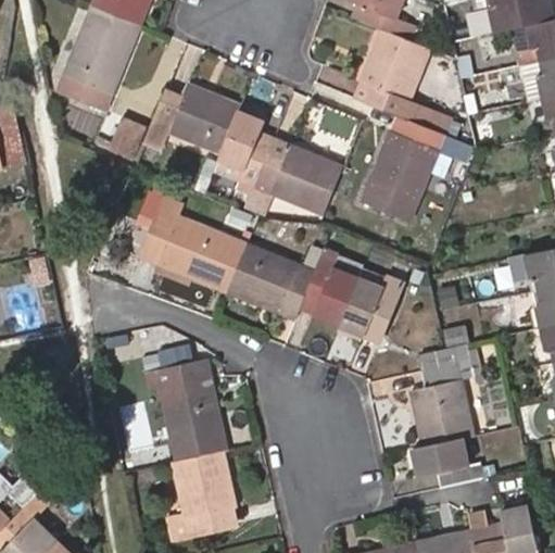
[(92,0),(90,5),(138,25),(148,0),(92,0)]
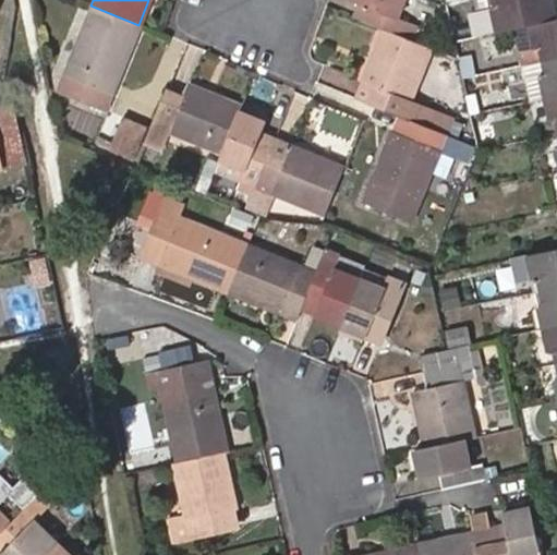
[(353,0),(359,2),(354,16),(384,31),(400,37),(410,40),(415,26),(398,19),(404,0),(353,0)]
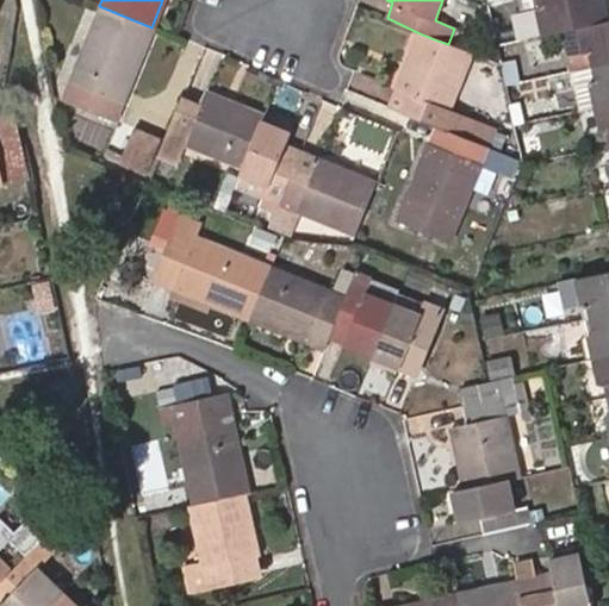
[(541,0),(544,8),(513,16),(517,42),(579,29),(608,22),(603,0),(541,0)]
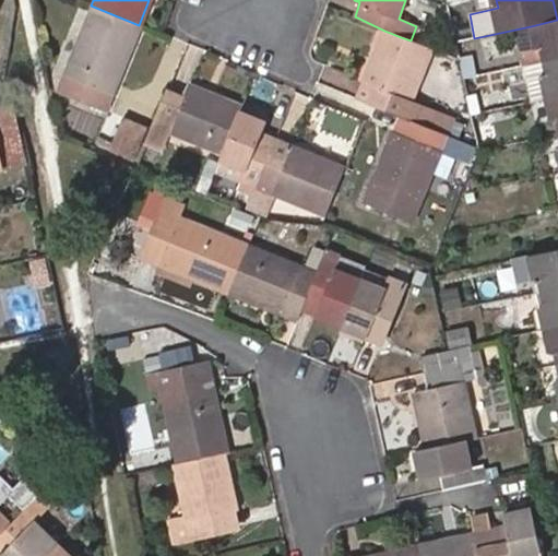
[(109,97),(139,25),(91,6),(56,92),(88,106),(96,92),(109,97)]
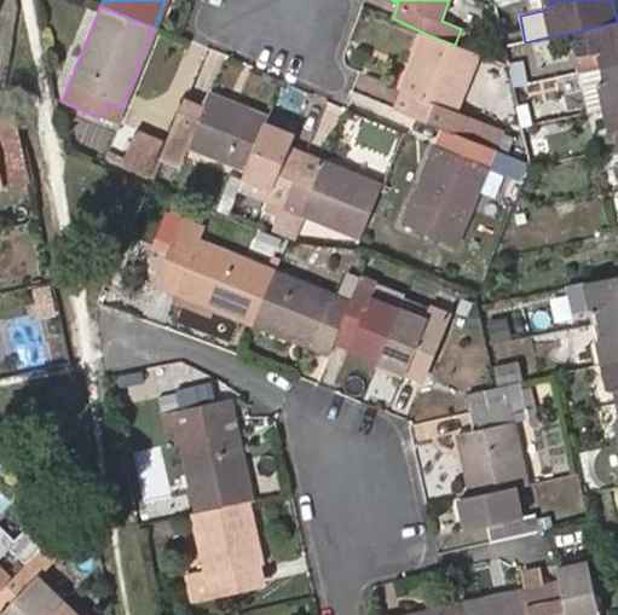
[(617,22),(588,29),(594,56),(599,54),(602,67),(617,62),(617,22)]
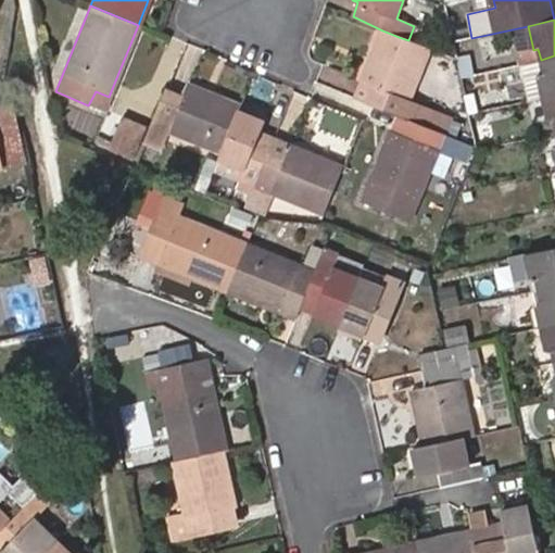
[(399,37),(382,30),(363,82),(378,88),(370,104),(408,121),(429,129),(436,111),(410,100),(430,50),(408,40),(399,37)]
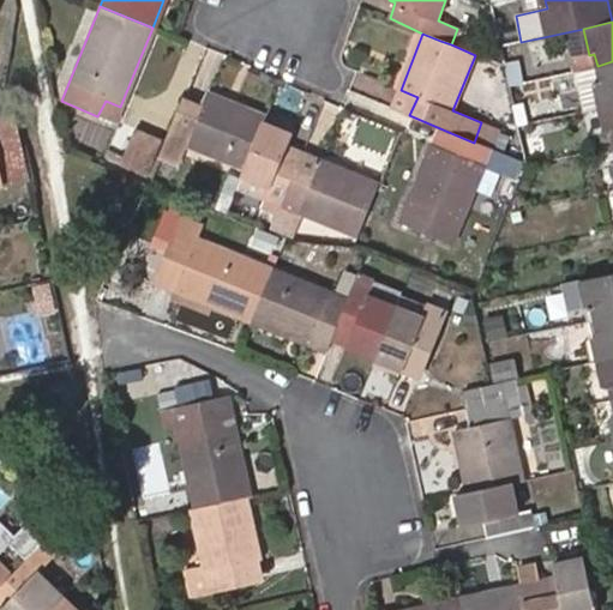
[(612,61),(598,66),(601,83),(595,85),(600,107),(612,103),(612,61)]
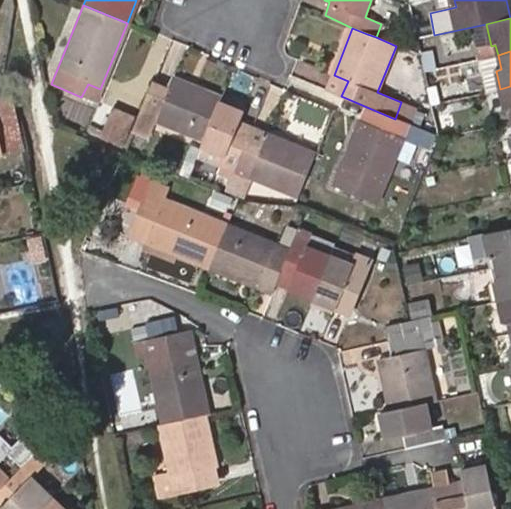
[(153,121),(203,140),(219,102),(221,97),(172,77),(166,92),(151,85),(134,128),(148,134),(153,121)]
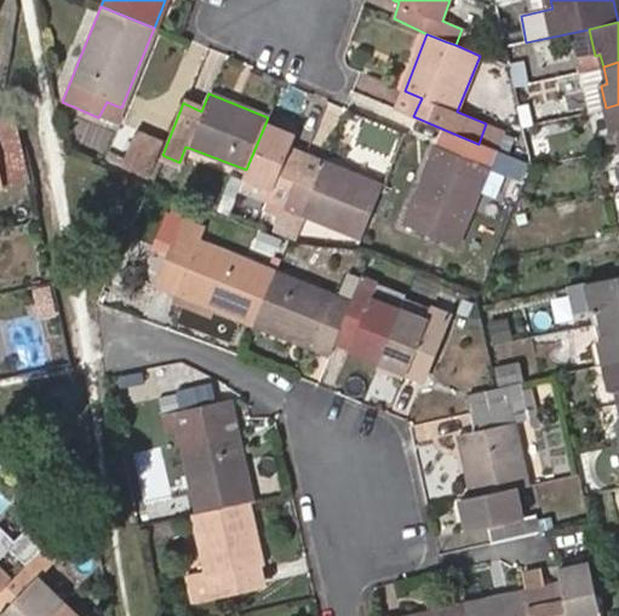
[(618,104),(606,108),(612,133),(617,133),(618,143),(618,104)]
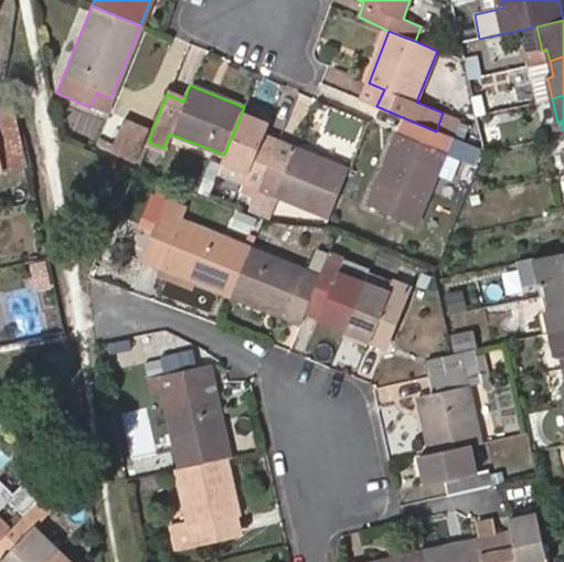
[(0,157),(14,154),(3,106),(0,107),(0,157)]
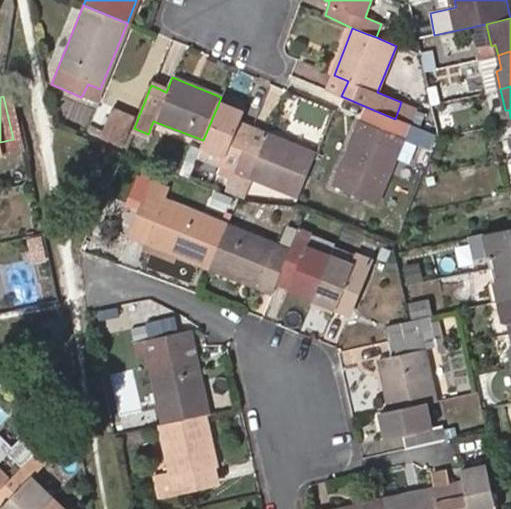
[(242,111),(219,102),(203,140),(200,147),(223,158),(212,185),(226,192),(254,125),(239,118),(242,111)]
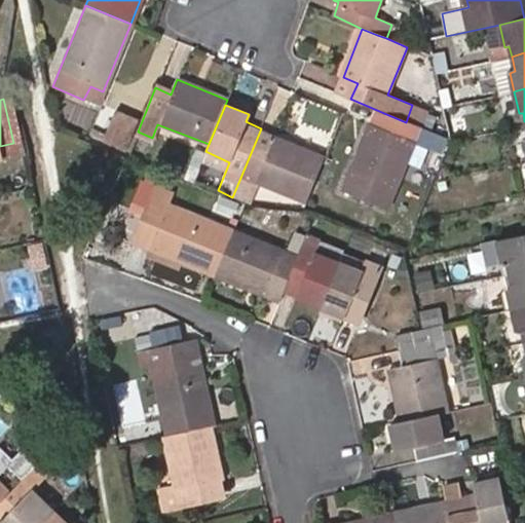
[(445,149),(447,143),(446,139),(406,122),(386,114),(379,131),(370,126),(344,189),(388,209),(415,142),(429,149),(430,144),(445,149)]
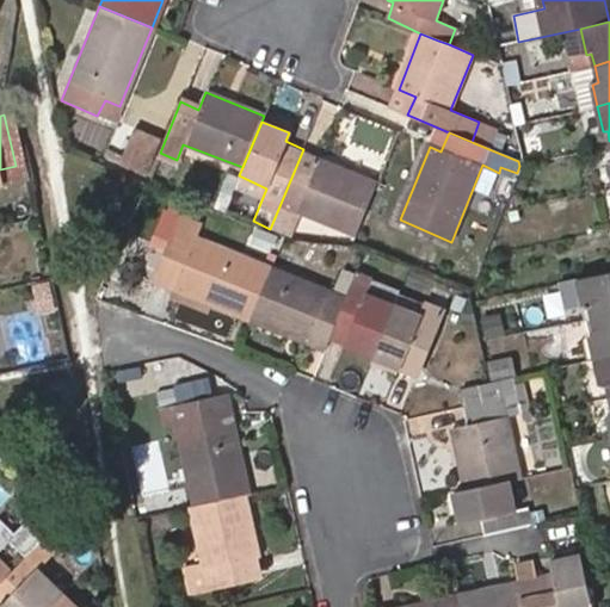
[(352,236),(374,184),(319,160),(320,155),(303,149),(270,229),(288,236),(300,212),(352,236)]
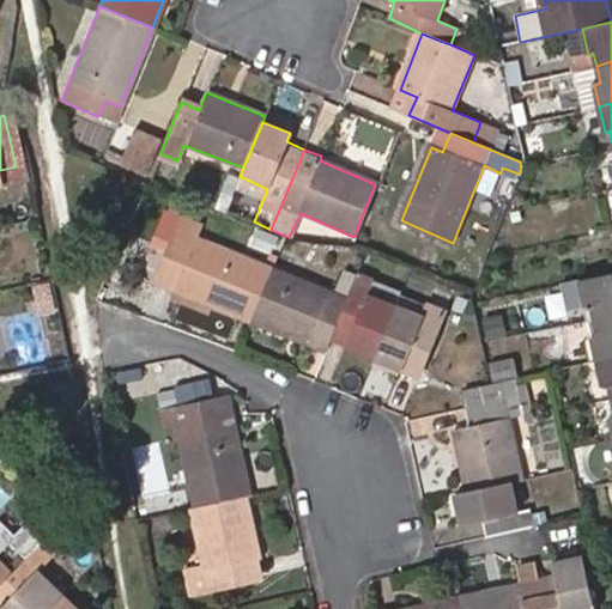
[(171,291),(249,322),(270,269),(180,232),(165,267),(177,274),(171,291)]
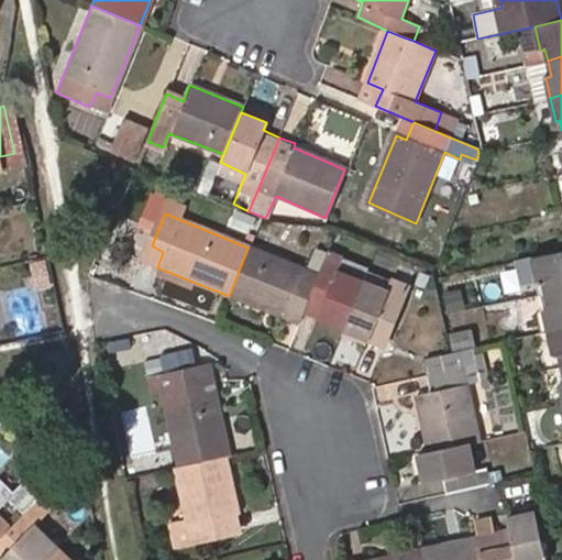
[(307,270),(248,248),(229,296),(297,322),(305,306),(327,253),(316,249),(307,270)]
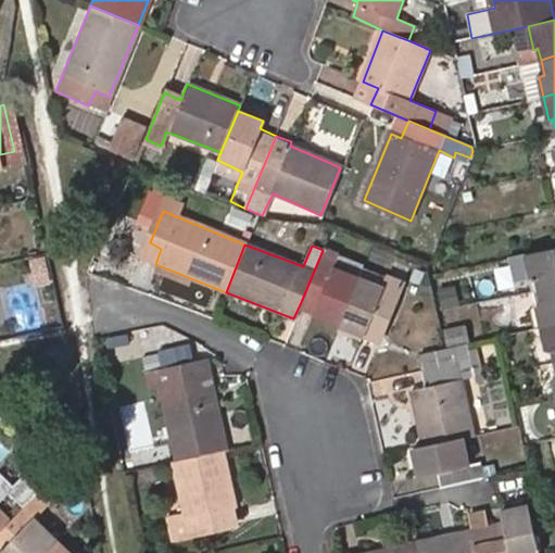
[(554,248),(526,255),(530,278),(535,277),(539,290),(554,286),(554,248)]
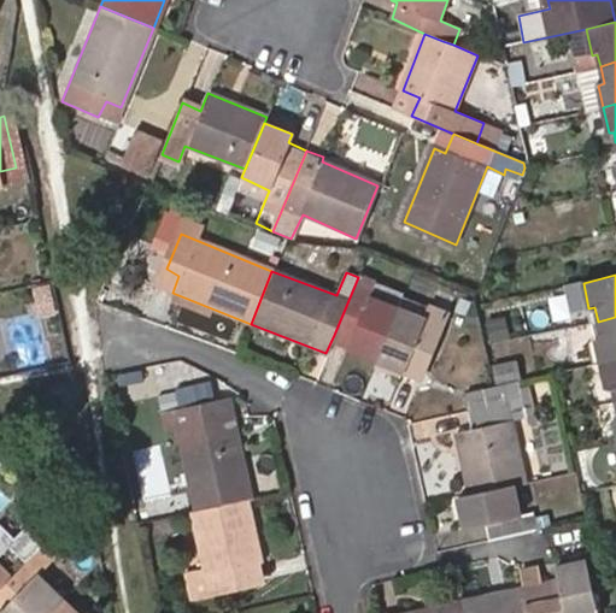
[(397,306),(402,295),(358,277),(334,335),(351,342),(348,348),(376,360),(397,306)]
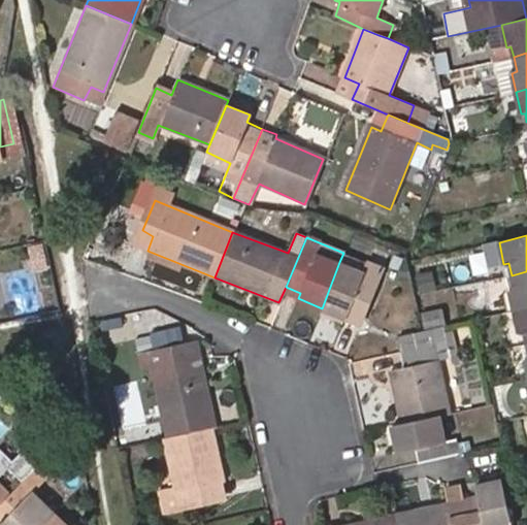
[(369,264),(380,269),(385,255),(374,252),(369,264)]
